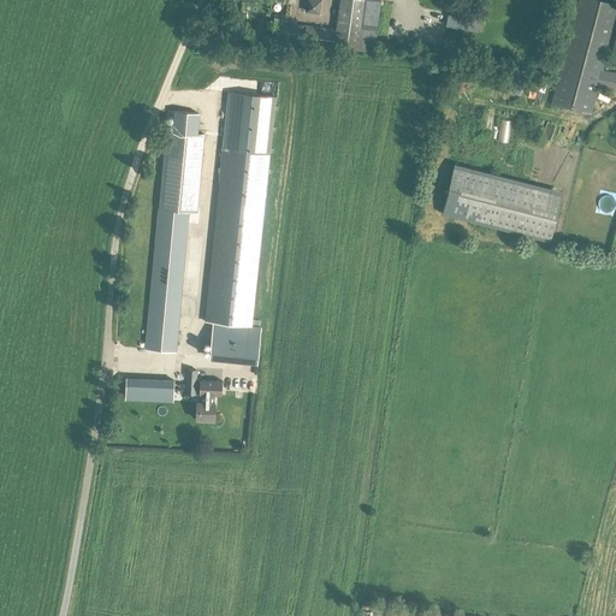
[(320,0),(307,0),(306,11),(320,13),(320,0)]
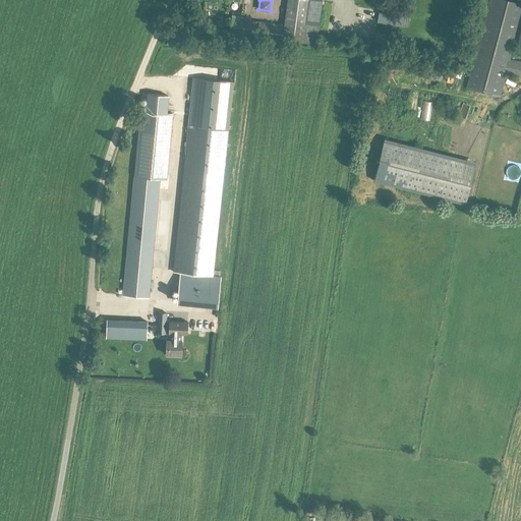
[(323,1),(322,1),(312,0),(289,0),(284,40),(316,45),(323,1)]
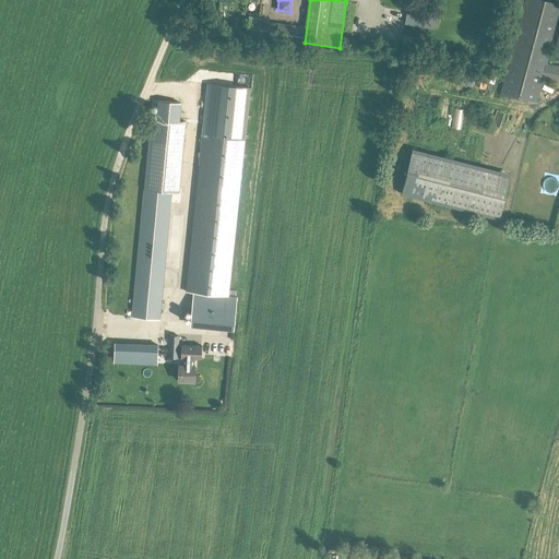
[(558,19),(558,3),(545,0),(524,0),(500,94),(537,105),(543,80),(558,82),(558,66),(547,63),(558,19)]
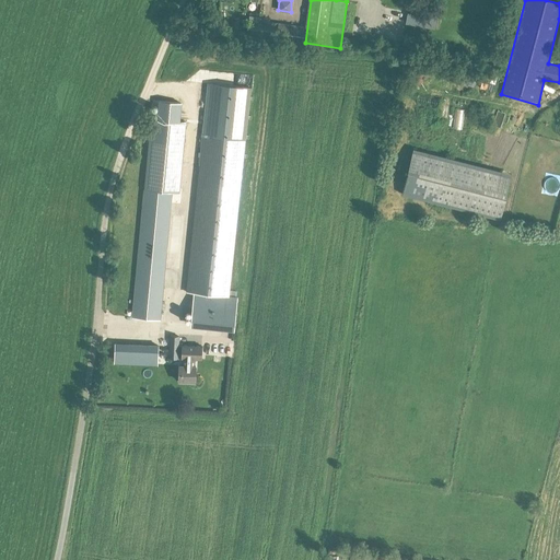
[(278,23),(276,42),(302,45),(303,36),(304,27),(278,23)]
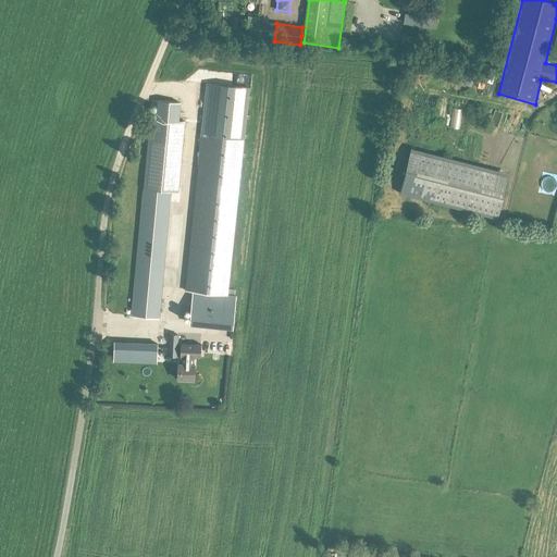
[(456,83),(470,84),(471,75),(457,74),(456,83)]
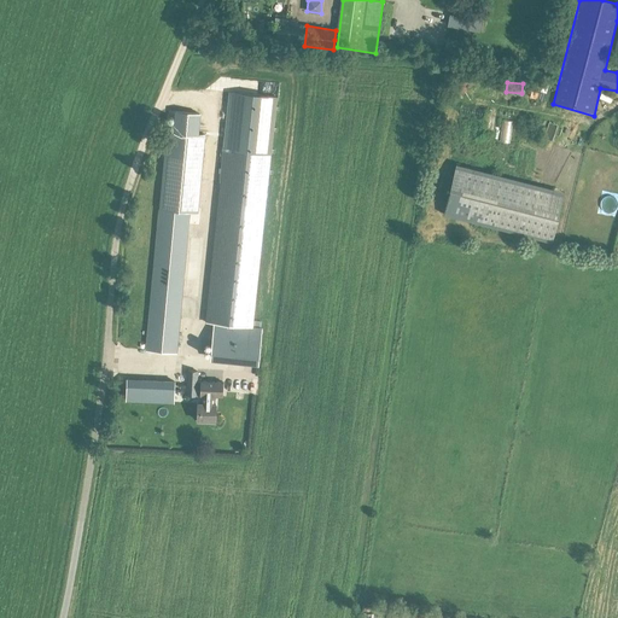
[(229,93),(221,180),(268,185),(278,98),(229,93)]
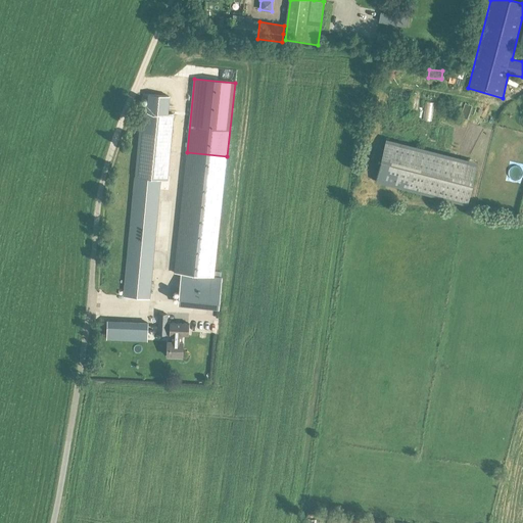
[(141,111),(135,177),(161,179),(161,180),(168,180),(174,114),(141,111)]
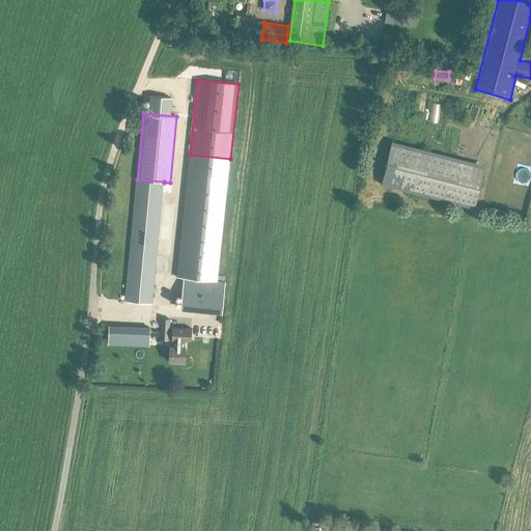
[(463,182),(467,164),(383,142),(379,160),(463,182)]
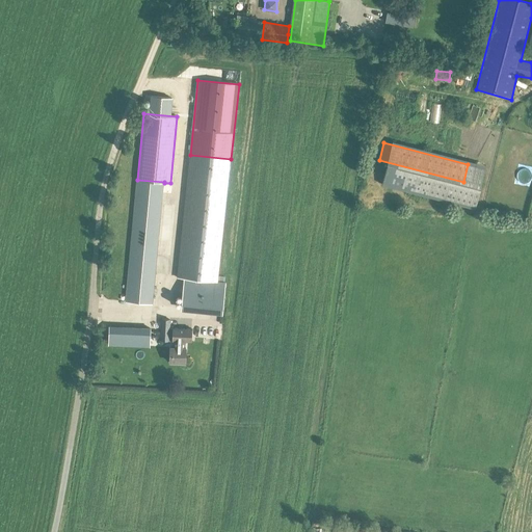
[(223,315),(224,295),(225,283),(218,282),(231,159),(190,155),(177,277),(184,278),(181,310),(223,315)]
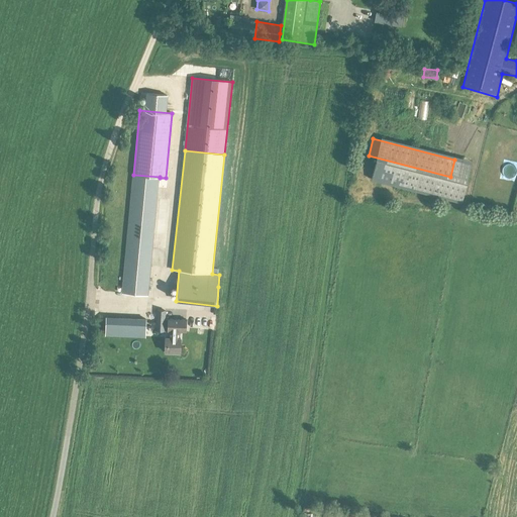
[(133,175),(122,293),(148,296),(160,178),(160,177),(133,175)]
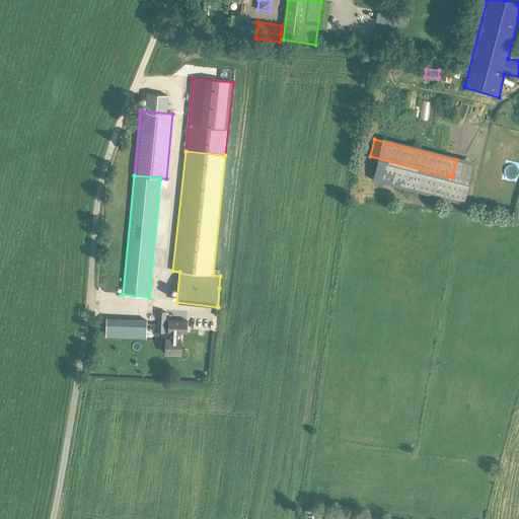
[(158,311),(157,331),(164,332),(165,320),(165,312),(158,311)]
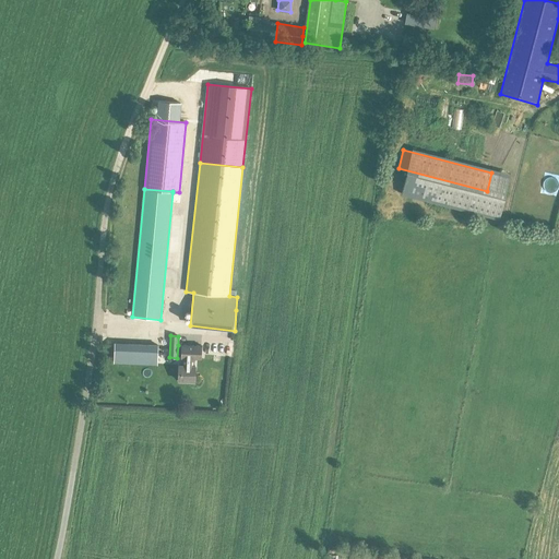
[(114,363),(157,364),(158,345),(115,344),(114,363)]
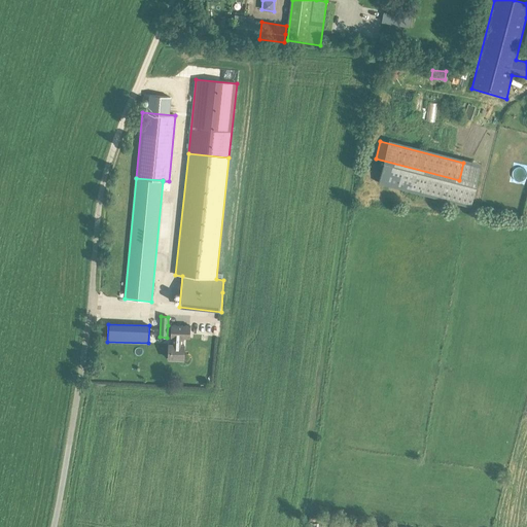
[(189,326),(168,325),(167,338),(173,338),(172,344),(169,344),(169,359),(183,359),(184,345),(183,345),(183,338),(189,339),(189,326)]
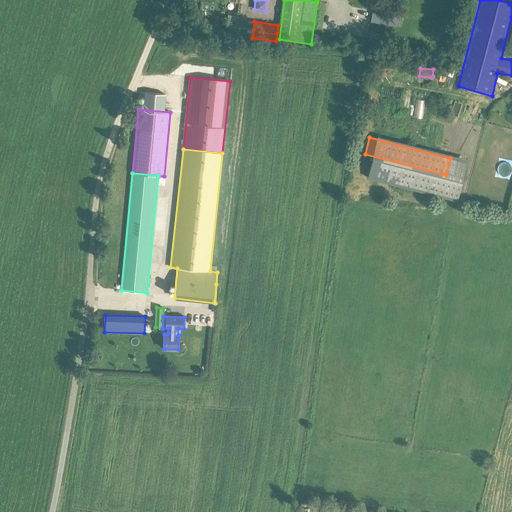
[(138,368),(148,368),(147,360),(138,360),(138,368)]
